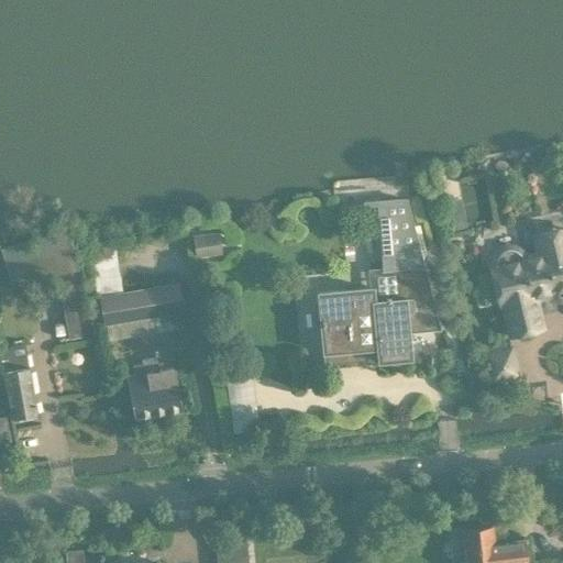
[(371,287),(319,293),(324,351),(378,345),(379,360),(409,357),(407,332),(439,329),(422,258),(406,198),(362,201),(362,207),(376,206),(382,269),(370,271),(371,287)]
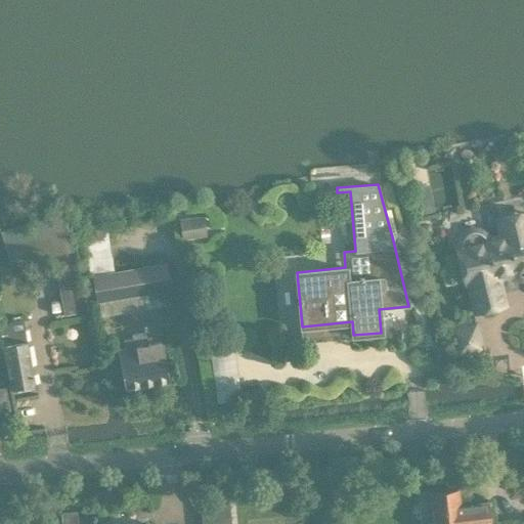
[(203,216),(178,219),(181,239),(206,236),(203,216)]
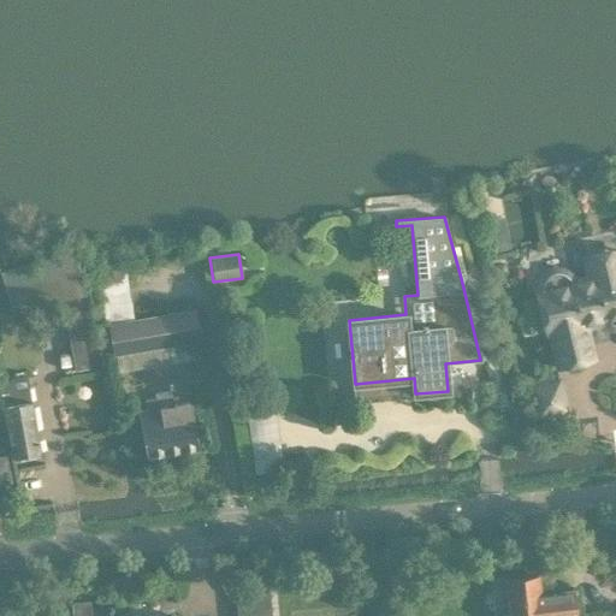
[(6,272),(15,318),(77,307),(67,261),(6,272)]
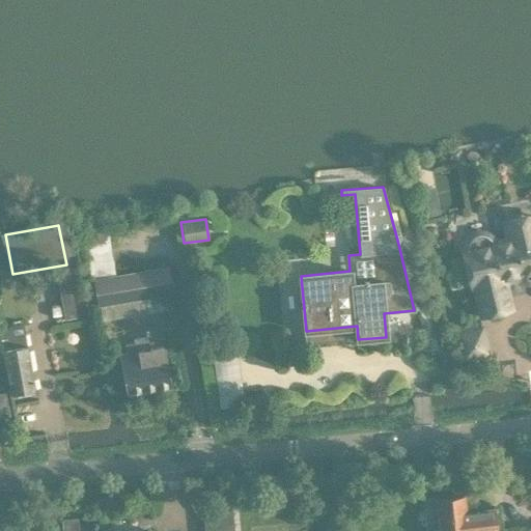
[(466,247),(466,249),(467,251),(463,252),(471,286),(475,285),(482,316),(508,309),(501,279),(523,274),(525,278),(528,280),(530,280),(530,225),(506,231),(508,241),(493,245),(492,243),(491,241),(490,239),(487,236),(485,235),(483,234),(481,234),(478,234),(476,234),(474,235),(472,236),(470,239),(469,240),(468,242),(467,244),(466,247)]
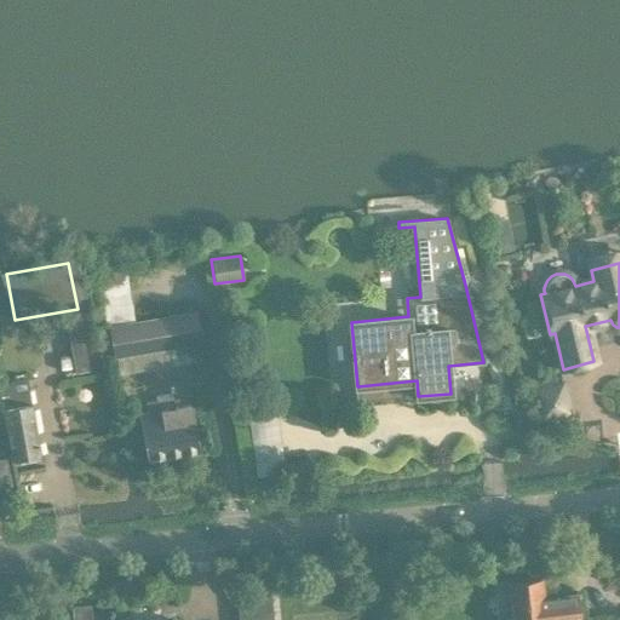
[(201,342),(196,313),(135,323),(127,277),(98,282),(105,328),(109,327),(114,356),(201,342)]
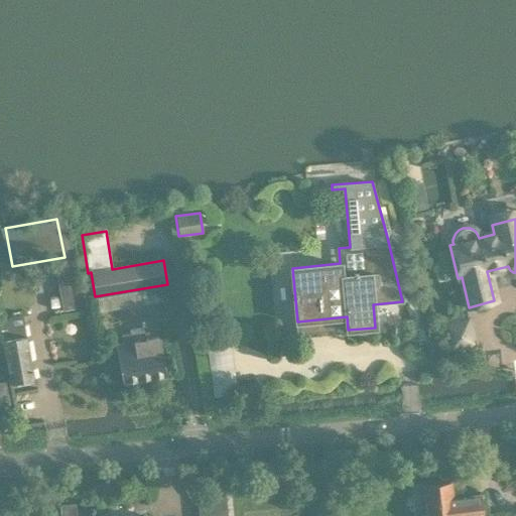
[(65,261),(53,263),(62,312),(74,311),(65,261)]
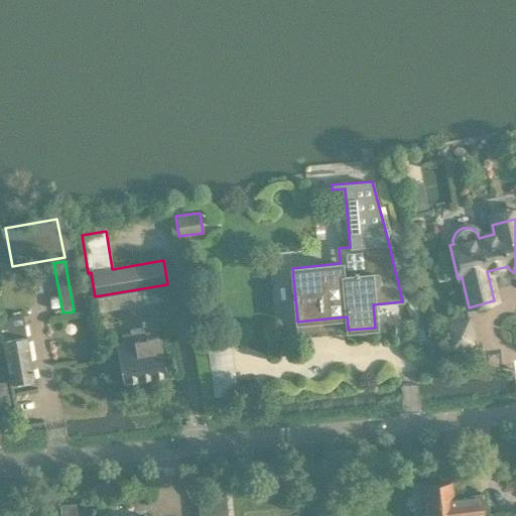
[(473,343),(468,320),(465,320),(461,308),(440,314),(443,326),(449,349),(473,343)]
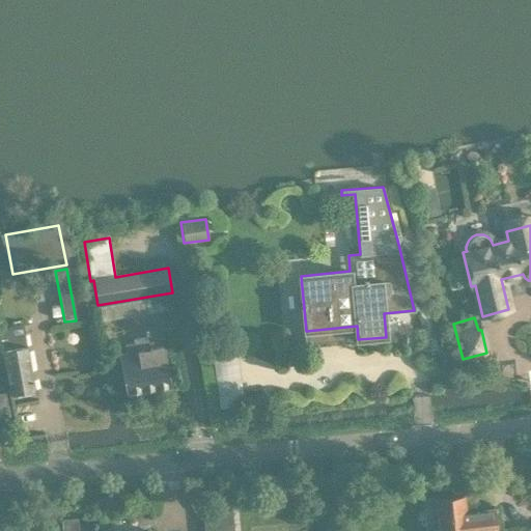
[(0,329),(0,335),(3,351),(10,393),(35,389),(28,345),(26,345),(23,326),(0,329)]
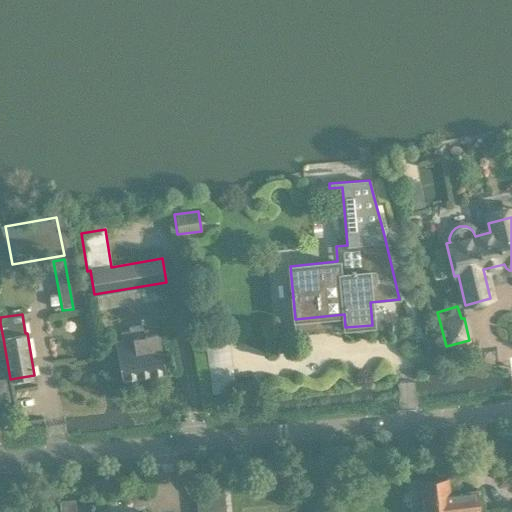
[(122,380),(164,373),(157,334),(147,336),(145,324),(129,327),(129,331),(121,333),(122,340),(115,342),(122,380)]
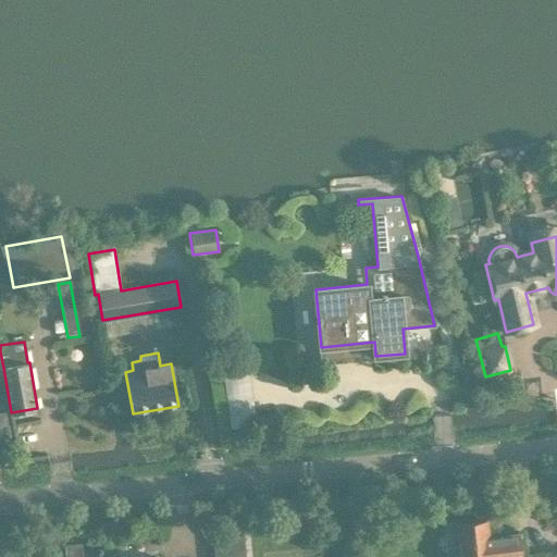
[(230,425),(256,423),(251,371),(225,373),(230,425)]
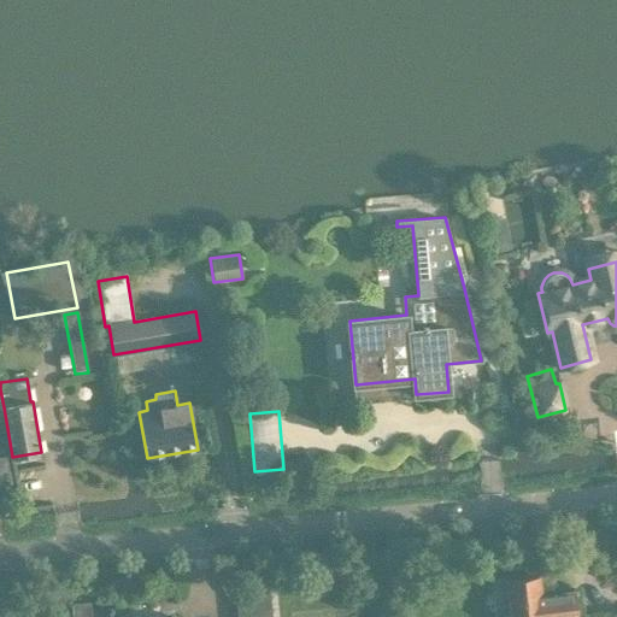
[(7,465),(0,466),(0,486),(11,485),(7,465)]
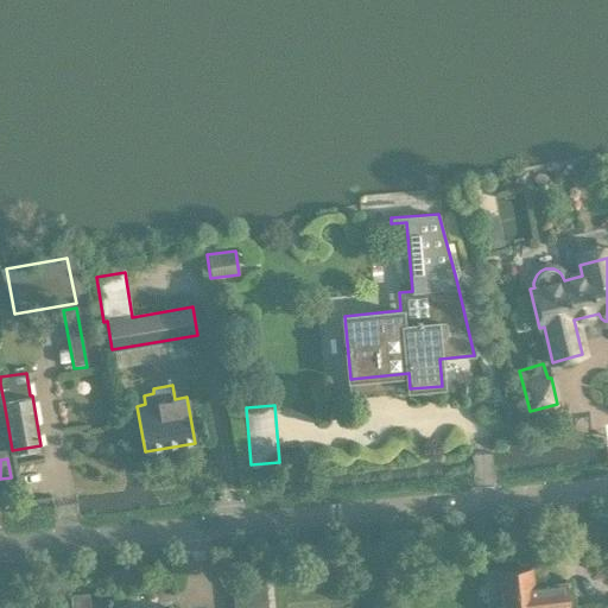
[(531,568),(498,571),(501,607),(567,607),(568,607),(565,587),(533,590),(531,568)]
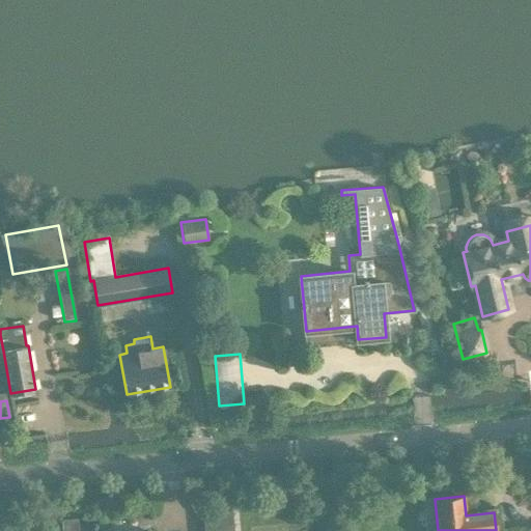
[(233,530),(231,510),(202,512),(203,530),(233,530)]
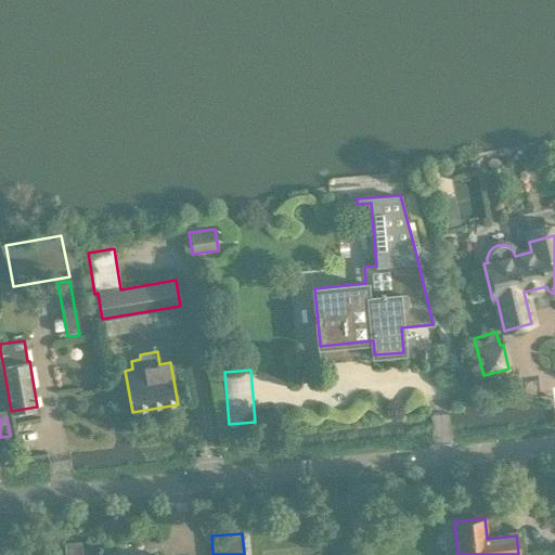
[(65,554),(82,554),(82,540),(65,540),(65,554)]
